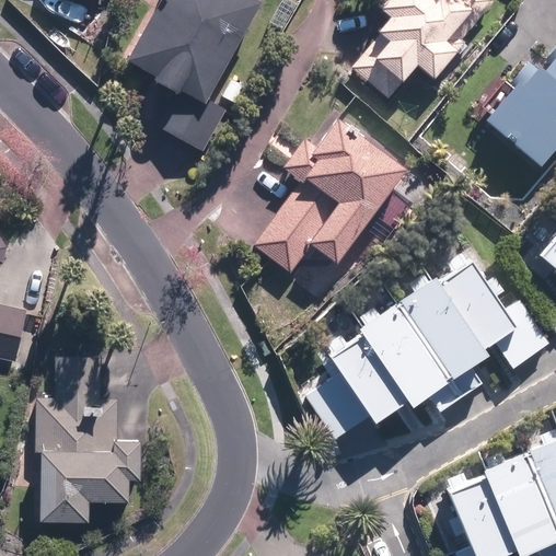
[(212,100),(265,1),(262,0),(165,0),(130,64),(150,77),(148,83),(173,99),(157,130),(203,155),(227,109),(212,100)]
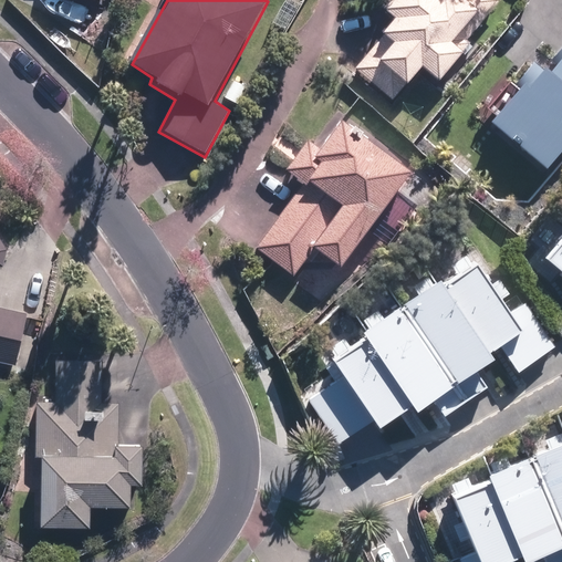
[(350,70),(393,106),(423,66),(440,81),(499,7),(490,0),(384,0),(378,8),(389,18),(350,70)]
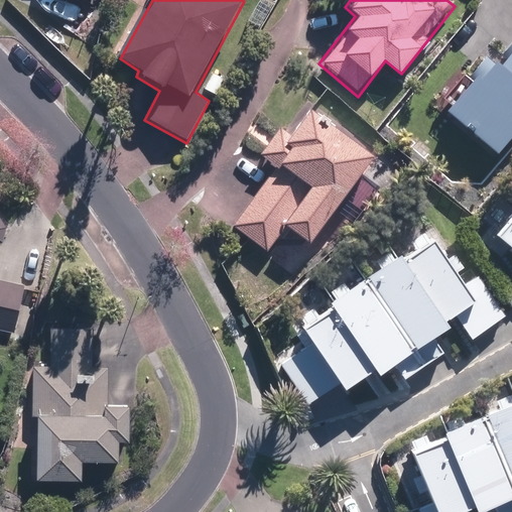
[(473,85),(452,107),(499,151),(511,137),(511,42),(498,57),(490,50),(465,78),(473,85)]
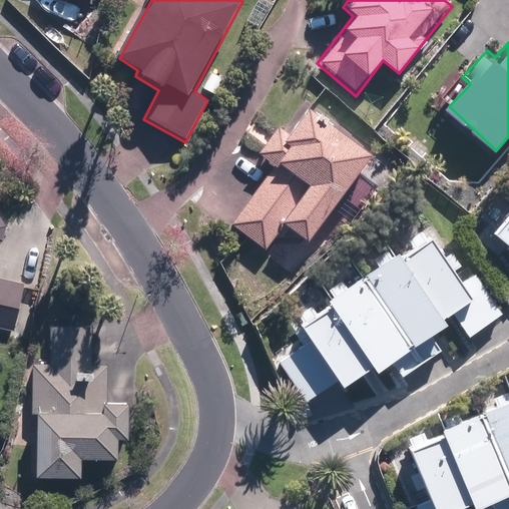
[(230,225),(264,249),(284,222),(311,241),(375,152),(301,99),(260,157),(273,166),(230,225)]
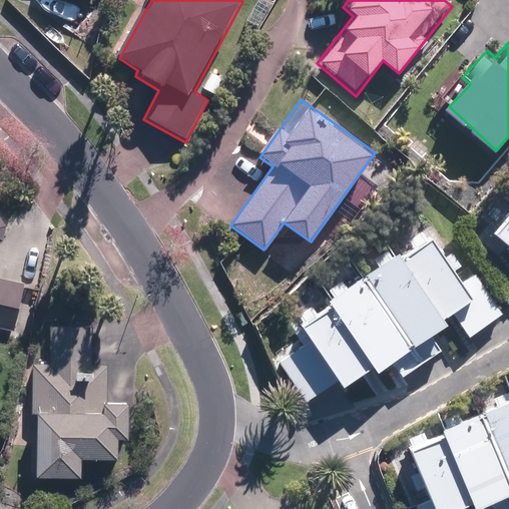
[(508,216),(495,232),(508,245),(508,216)]
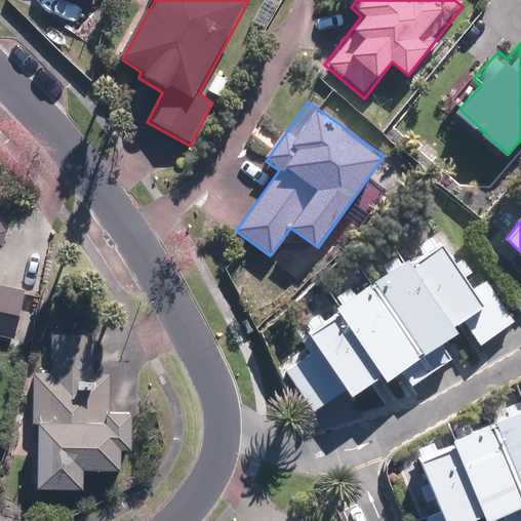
[(0,248),(3,235),(0,228),(0,335),(16,338),(27,290),(0,284),(0,248)]
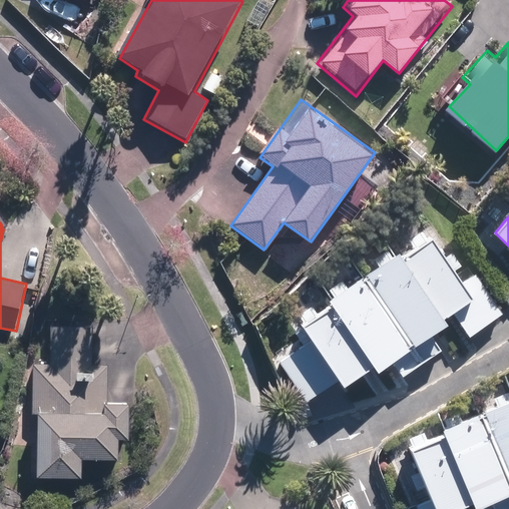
[(325,294),(331,303),(317,313),(315,308),(287,327),(298,343),(275,356),(307,404),(342,381),(345,386),(377,366),(381,372),(389,366),(397,381),(443,348),(434,336),(456,319),(470,337),(503,315),(476,274),(466,278),(431,227),(347,286),(343,281),(325,294)]
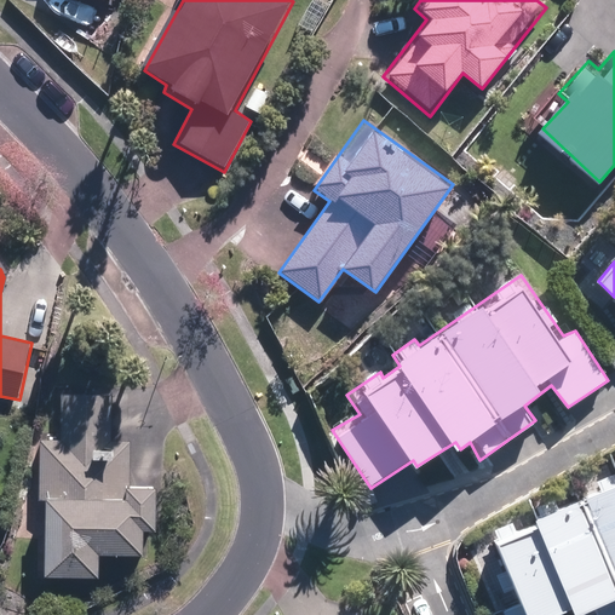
[(110,435),(111,395),(62,391),(59,441),(39,440),(34,500),(47,501),(40,576),(102,581),(105,555),(147,557),(149,529),(156,528),(160,486),(136,484),(137,436),(110,435)]
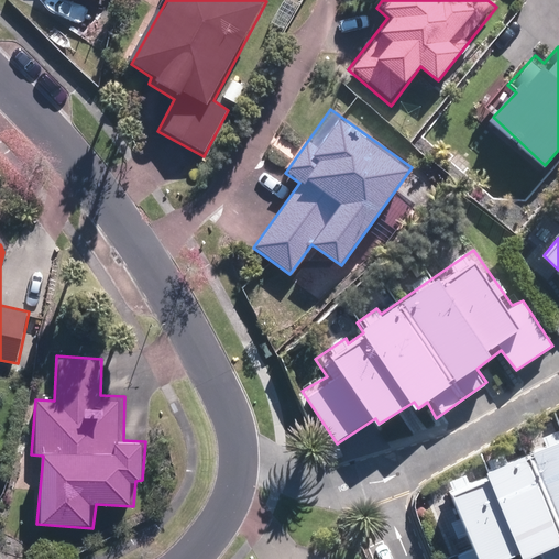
[(558,558),(558,435),(488,466),(493,477),(450,494),(471,551),(455,558),(532,558),(537,556),(538,558),(558,558)]
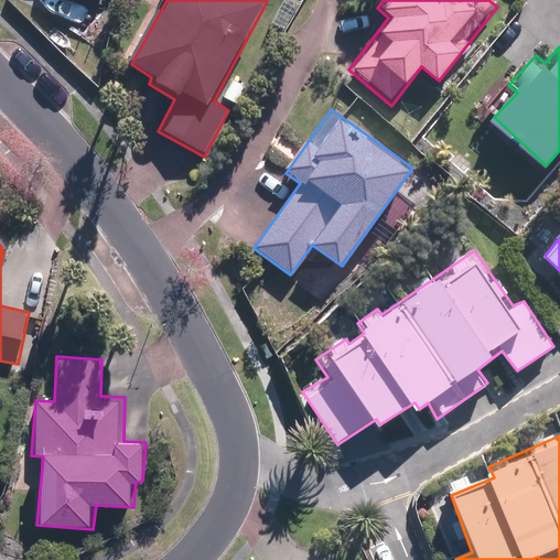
All buildings are outlined.
